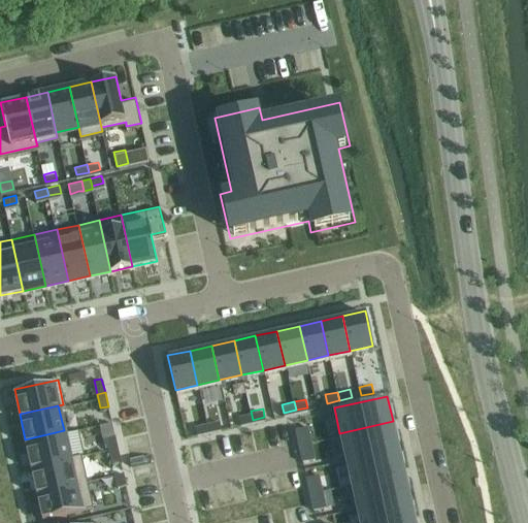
[(251,411),(238,414),(240,422),(253,420),(251,411)]
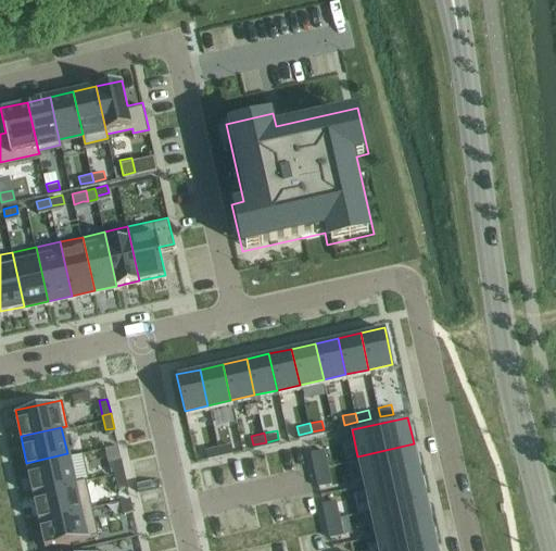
[(230,440),(217,443),(219,452),(232,450),(230,440)]
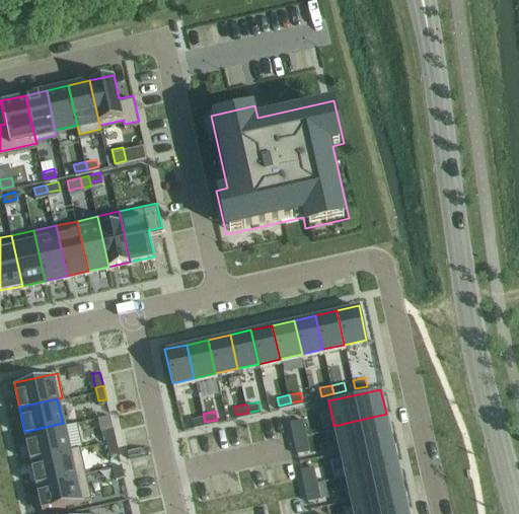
[(203,414),(192,416),(194,425),(205,422),(203,414)]
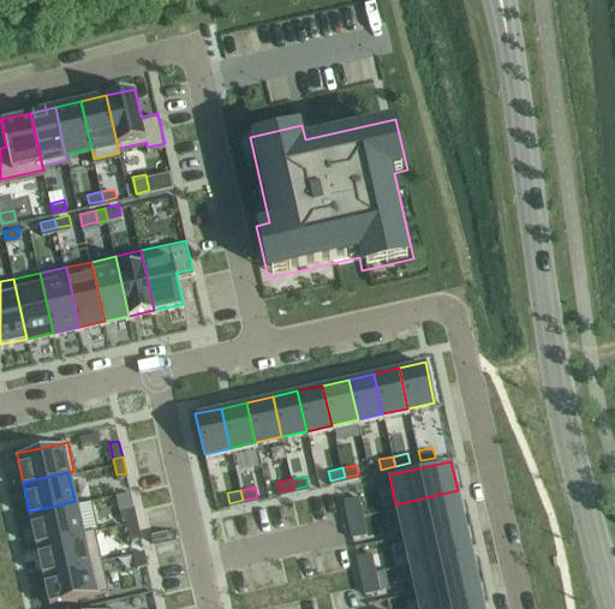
[(458,490),(395,505),(401,532),(464,519),(458,490)]
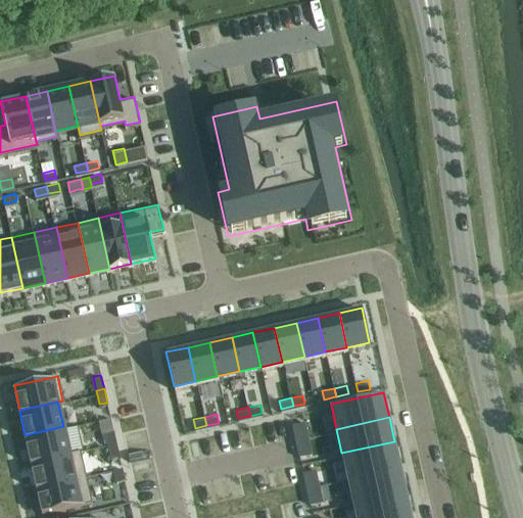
[(304,419),(292,422),(294,430),(305,427),(304,419)]
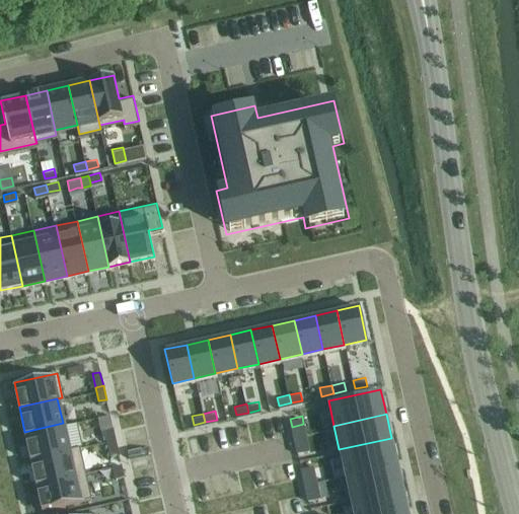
[(63,423),(24,432),(30,457),(68,448),(63,423)]
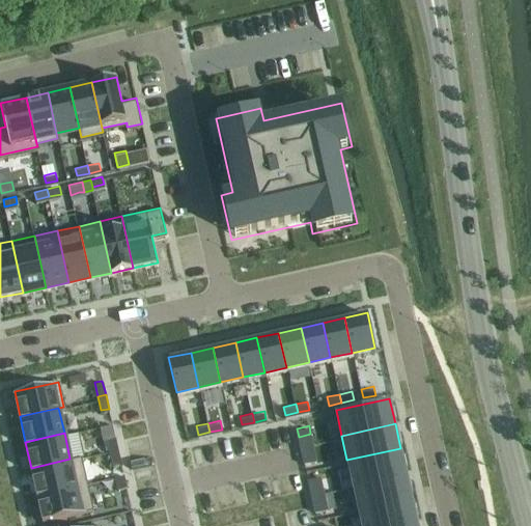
[(310,434),(299,437),(301,444),(312,442),(310,434)]
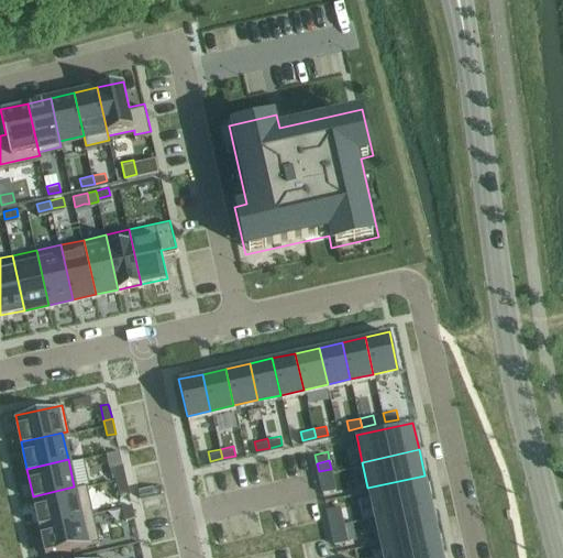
[(122,461),(113,463),(117,479),(125,477),(122,461)]
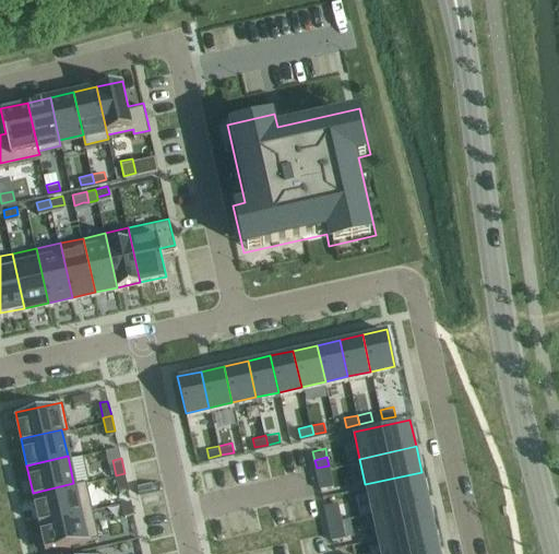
[(329,466),(317,468),(318,476),(331,474),(329,466)]
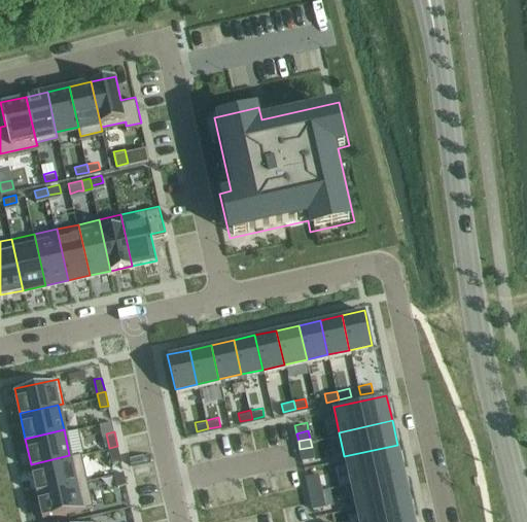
[(397,445),(344,456),(350,480),(402,468),(397,445)]
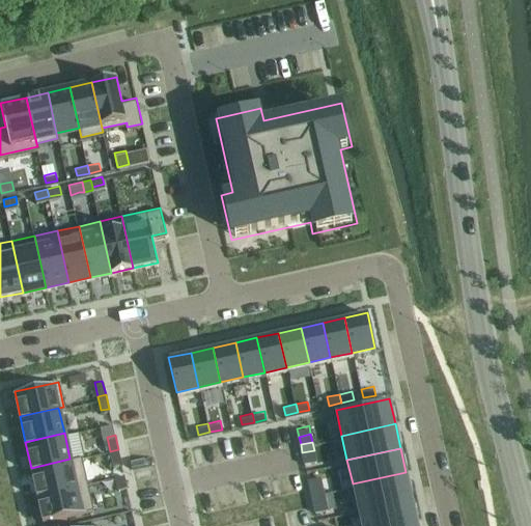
[(118,449),(110,451),(113,465),(121,464),(118,449)]
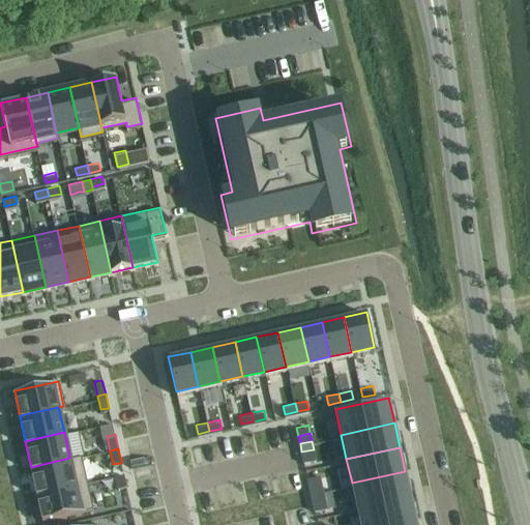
[(314,449),(301,451),(303,460),(316,458),(314,449)]
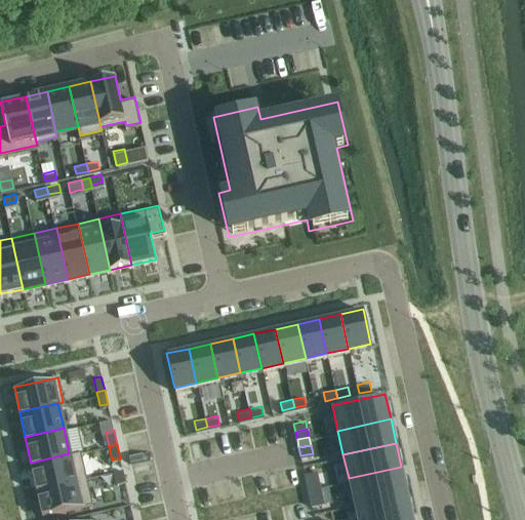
[(69,453),(31,463),(36,487),(79,478),(84,476),(79,451),(74,452),(69,453)]
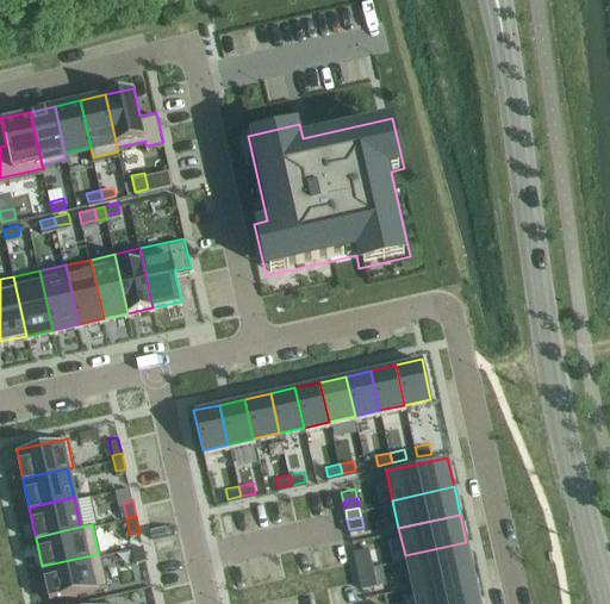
[(142,542),(132,545),(136,559),(145,558),(142,542)]
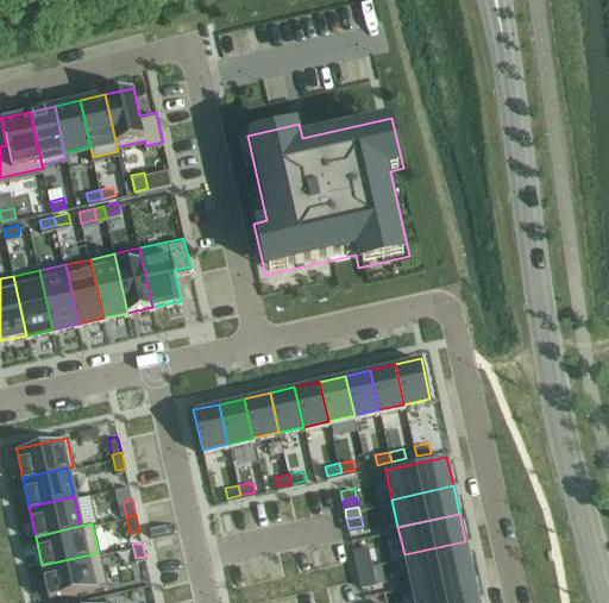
[(465,541),(405,554),(410,583),(471,569),(465,541)]
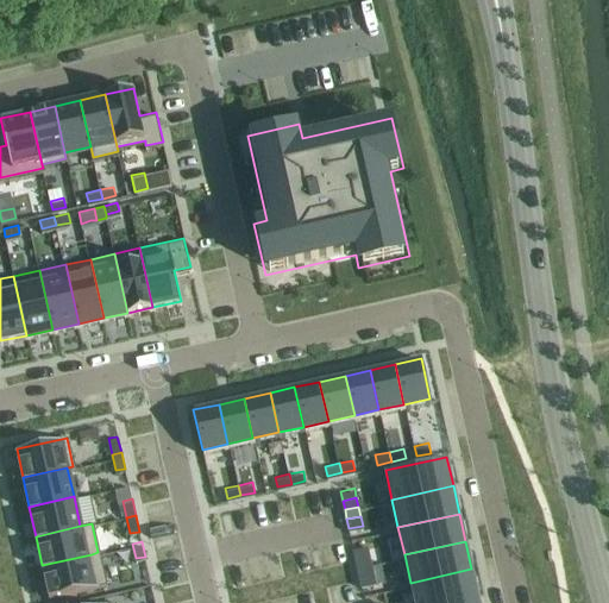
[(366,544),(353,547),(355,557),(369,553),(366,544)]
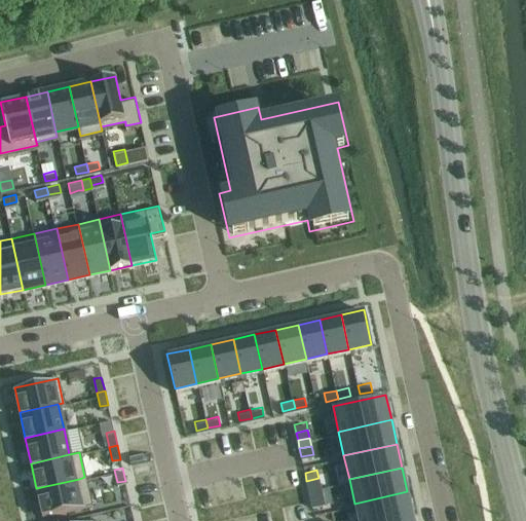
[(79,479),(36,488),(41,514),(85,504),(90,503),(84,477),(79,479)]
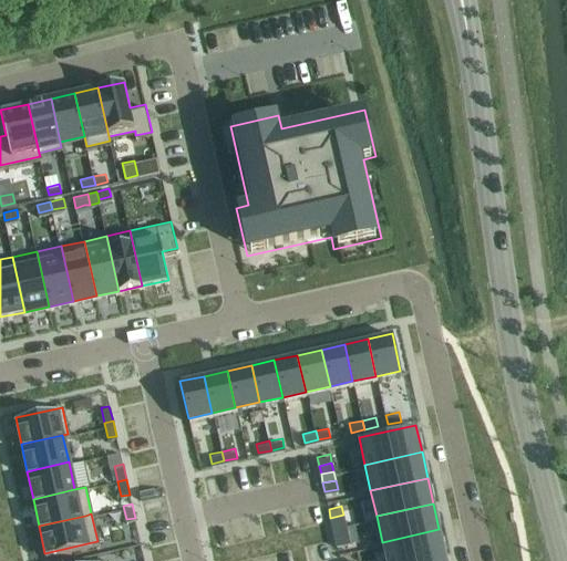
[(343,515),(330,518),(332,526),(346,523),(343,515)]
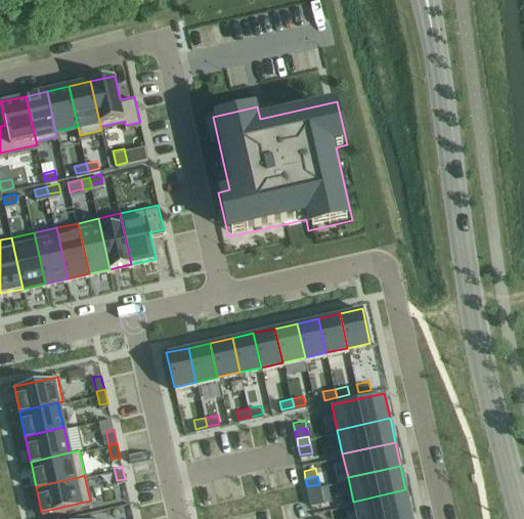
[(319,484),(307,486),(309,494),(320,491),(319,484)]
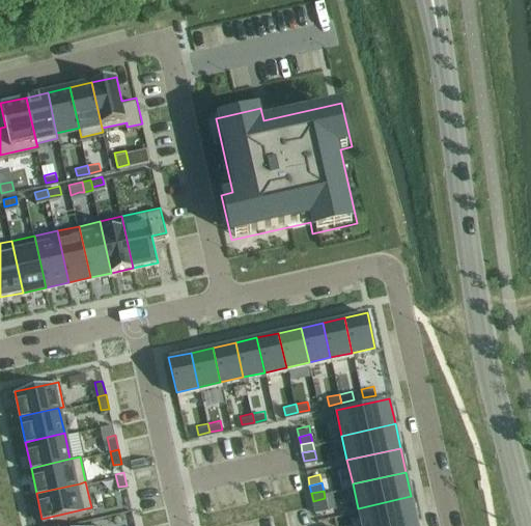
[(411,496),(358,508),(361,525),(392,525),(417,521),(411,496)]
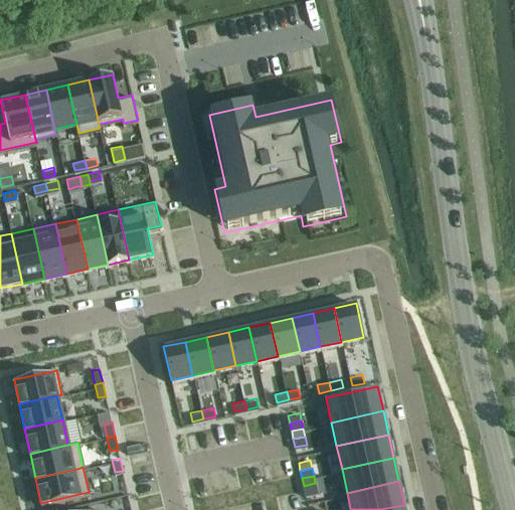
[(315,483),(304,486),(306,494),(317,492),(315,483)]
